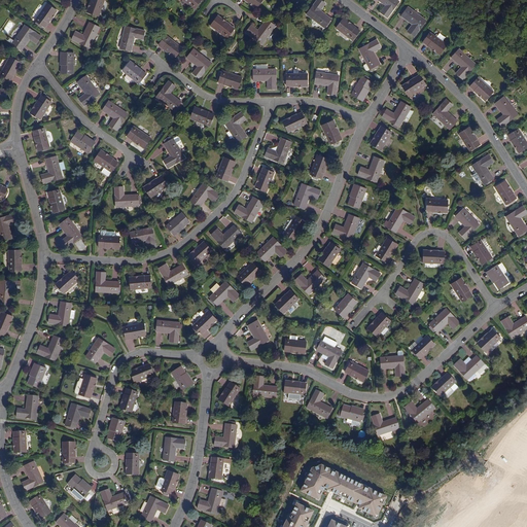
[(91,0),(88,12),(99,16),(103,0),(91,0)]
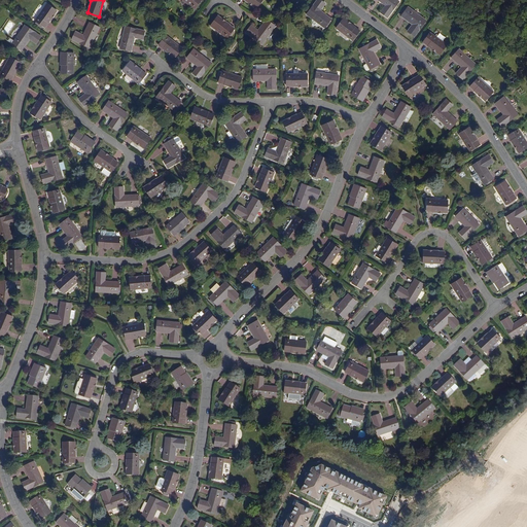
[(182,0),(195,9),(201,0),(182,0)]
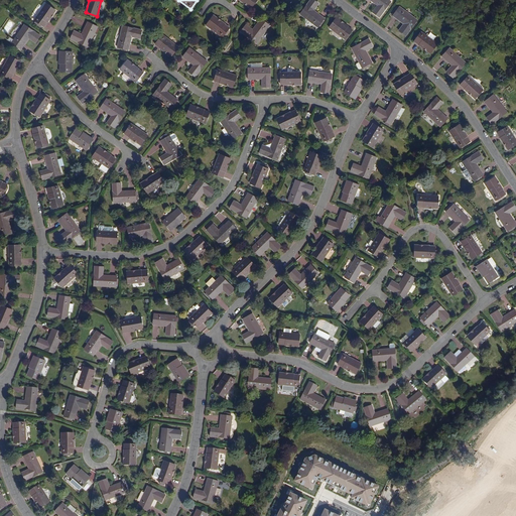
[(317,3),(312,0),(309,0),(299,14),(317,27),(319,25),(320,26),(324,22),(323,21),(325,18),(312,11),(317,3)]
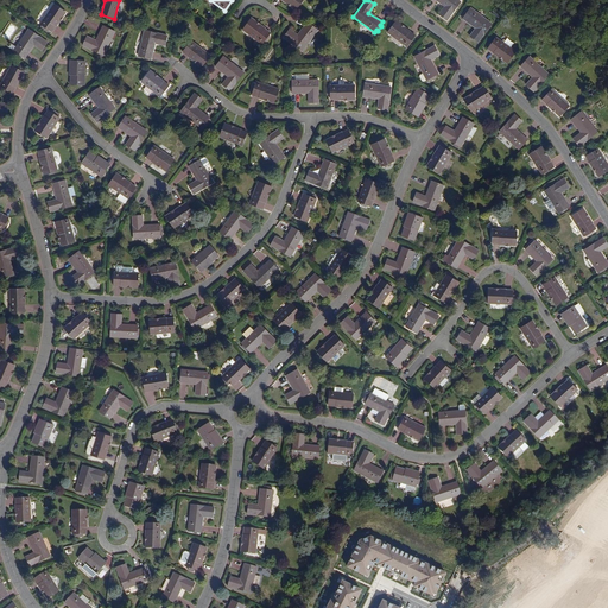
[(461,1),(457,0),(435,0),(444,6),(438,14),(447,20),(461,1)]
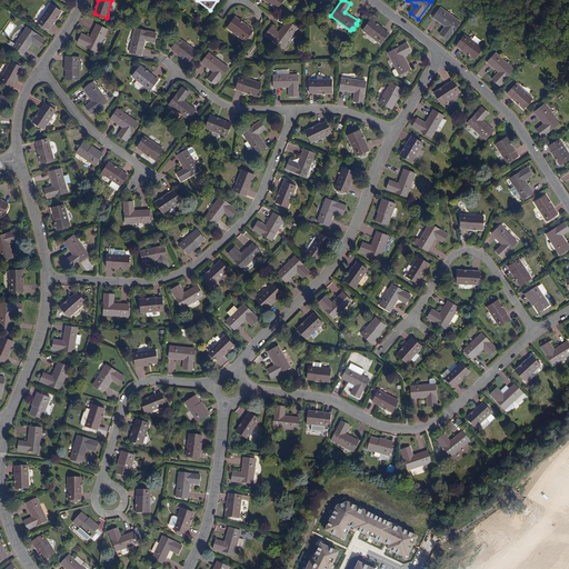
[(61,11),(50,5),(38,22),(40,25),(39,26),(45,30),(46,28),(48,30),(61,11)]
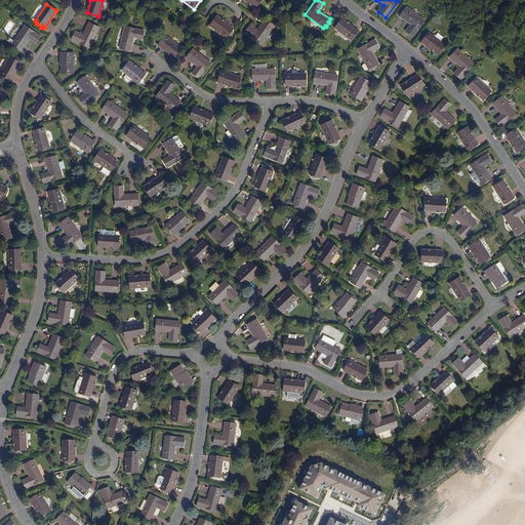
[(425,21),(406,7),(399,16),(410,25),(405,32),(412,37),(425,21)]
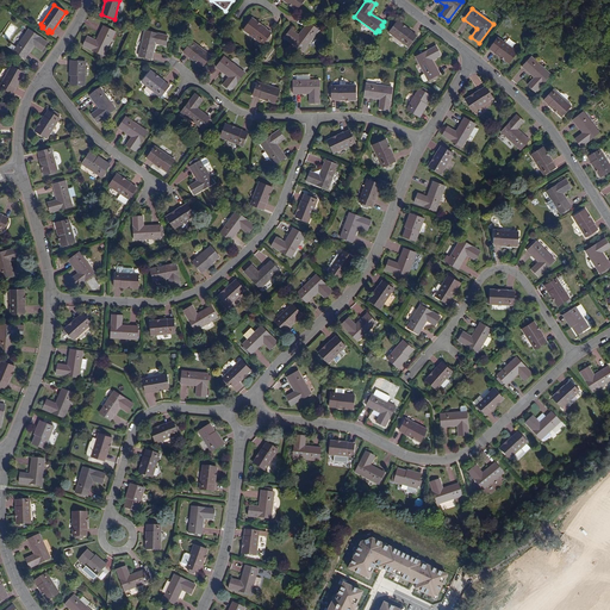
[(271,33),(251,19),(243,30),(263,44),(265,42),(267,43),(271,37),(268,36),(271,33)]
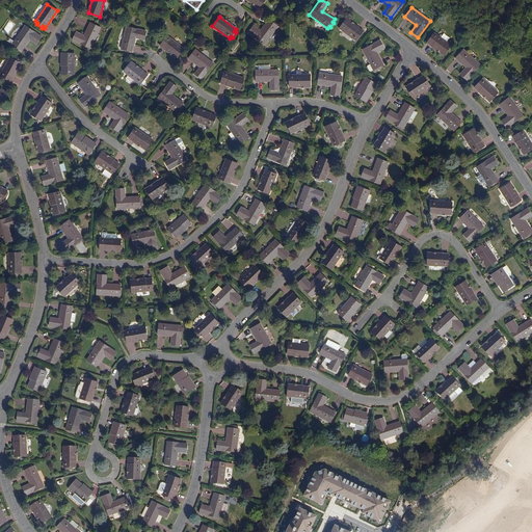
[(363,31),(346,19),(339,28),(355,41),(363,31)]
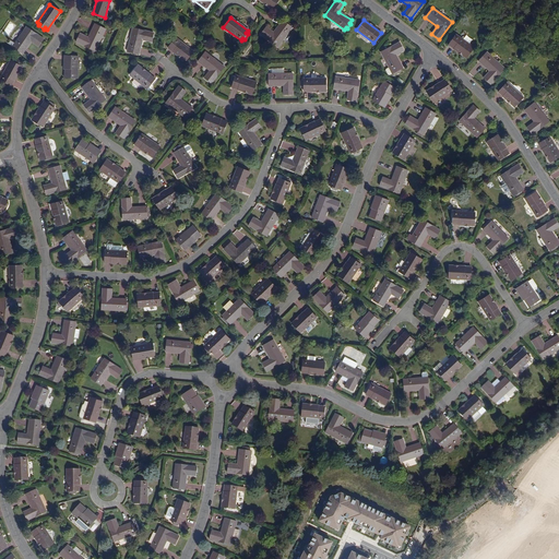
[(273,33),(265,27),(260,35),(277,47),(292,27),(289,26),(290,24),(286,21),(285,22),(282,21),(273,33)]
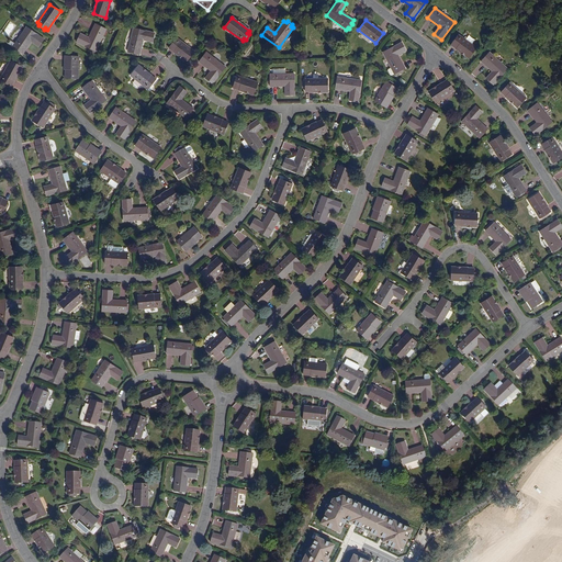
[(15,26),(10,22),(2,34),(8,37),(15,26)]
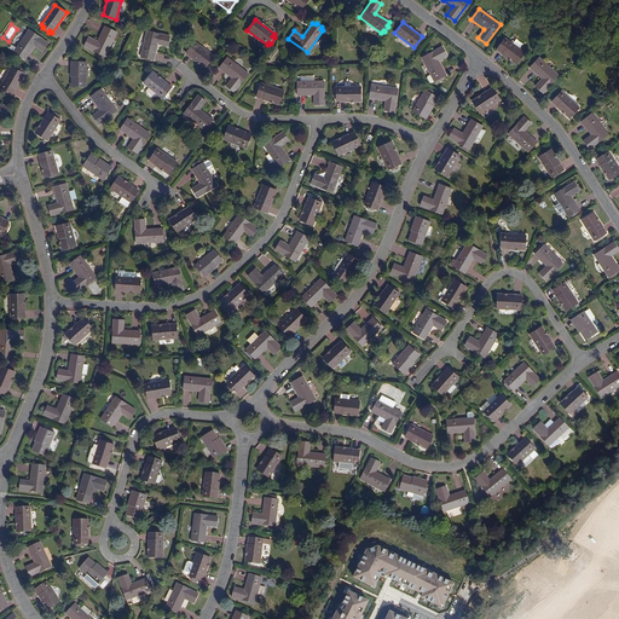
[(105,57),(116,33),(104,27),(98,41),(88,38),(84,47),(98,55),(97,57),(104,59),(105,57)]
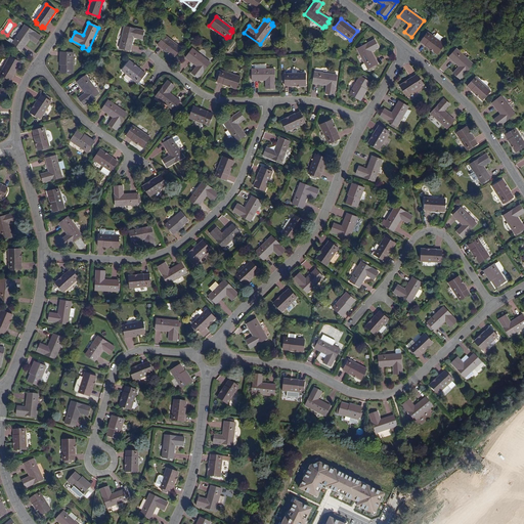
[(41,37),(25,26),(12,44),(22,50),(29,39),(36,44),(41,37)]
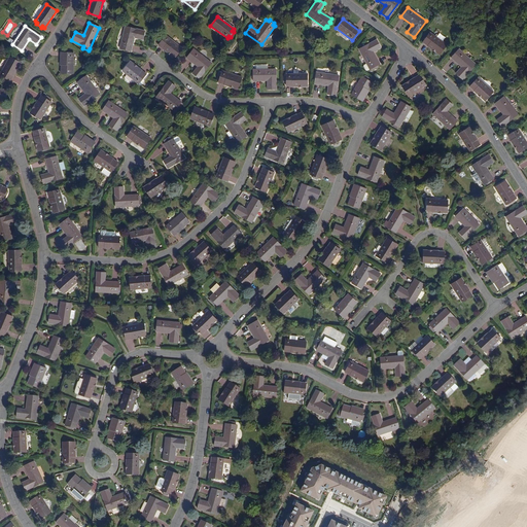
[(145,31),(126,26),(119,48),(131,51),(135,38),(143,40),(145,31)]
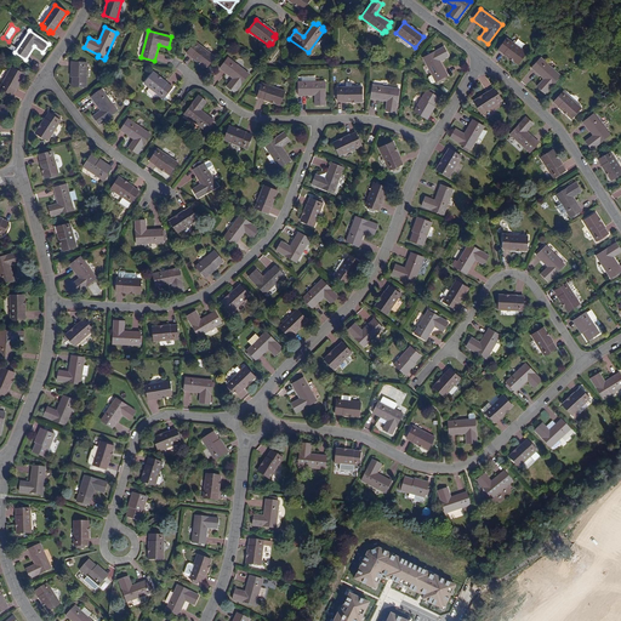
[(527,53),(507,39),(497,50),(518,64),(527,53)]
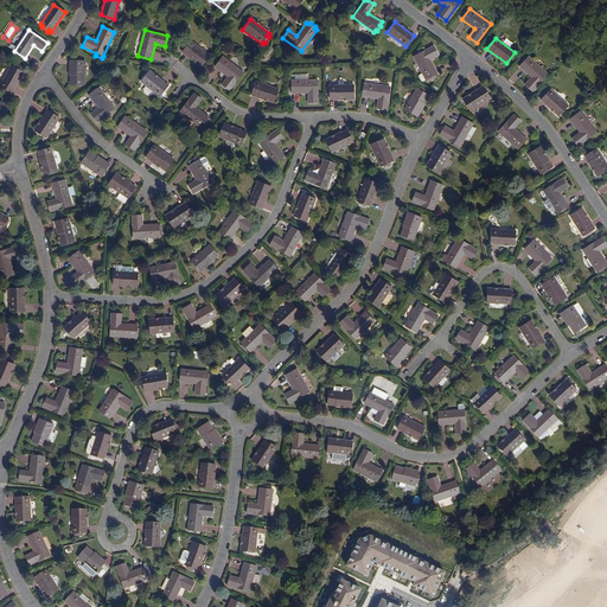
[(210,56),(191,42),(183,52),(202,66),(210,56)]
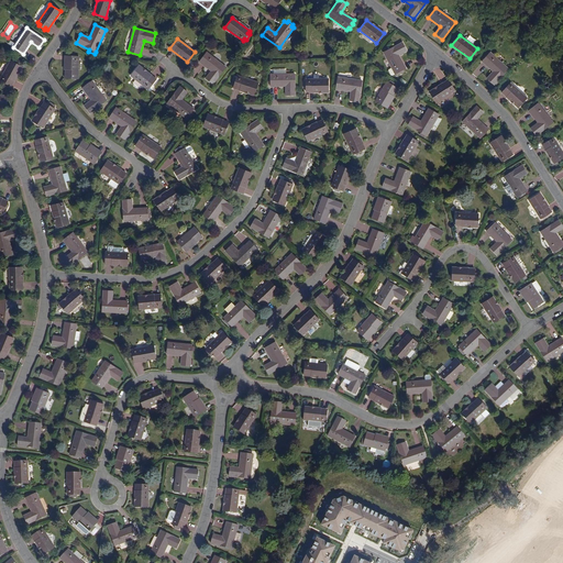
[(407,51),(403,43),(384,52),(393,68),(389,69),(389,70),(392,75),(393,75),(395,74),(397,74),(398,75),(404,73),(403,70),(406,68),(399,55),(407,51)]
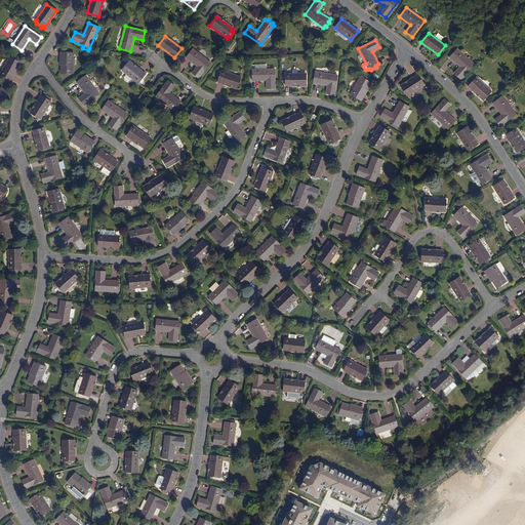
[(211,63),(193,49),(186,57),(197,67),(192,73),(199,78),(211,63)]
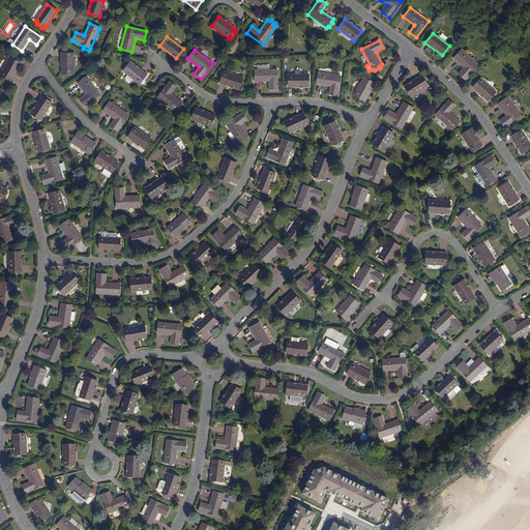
[(478,64),(462,50),(453,58),(464,67),(459,74),(465,80),(478,64)]
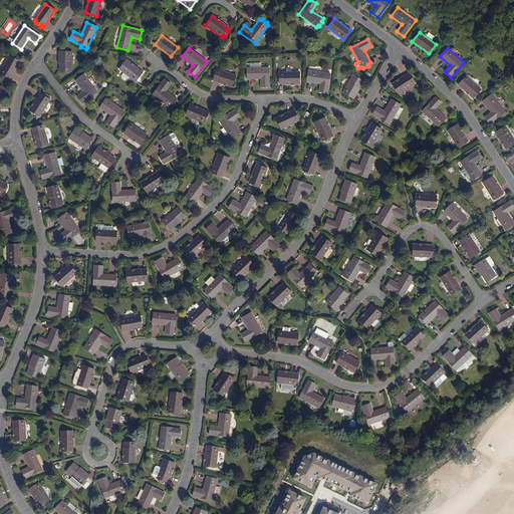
[(61,62),(60,62),(59,71),(71,71),(72,51),(68,51),(68,50),(63,49),(63,51),(62,51),(61,62)]
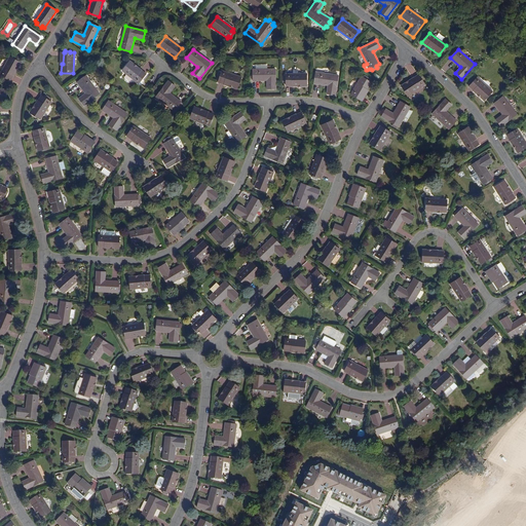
[(7,81),(8,79),(10,81),(21,63),(10,58),(0,75),(2,76),(2,78),(7,81)]
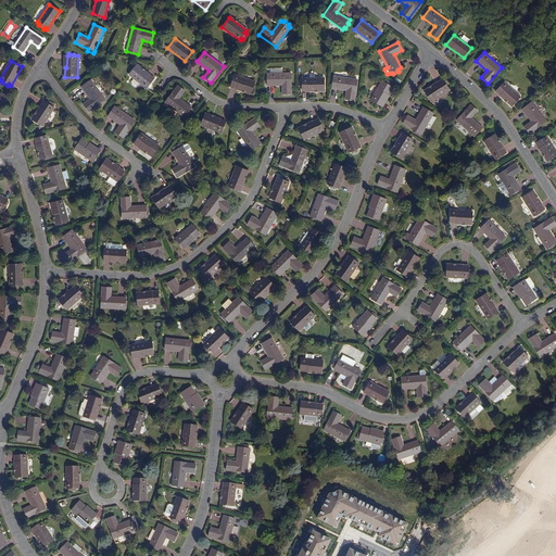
[(194,74),(201,65),(194,61),(188,70),(194,74)]
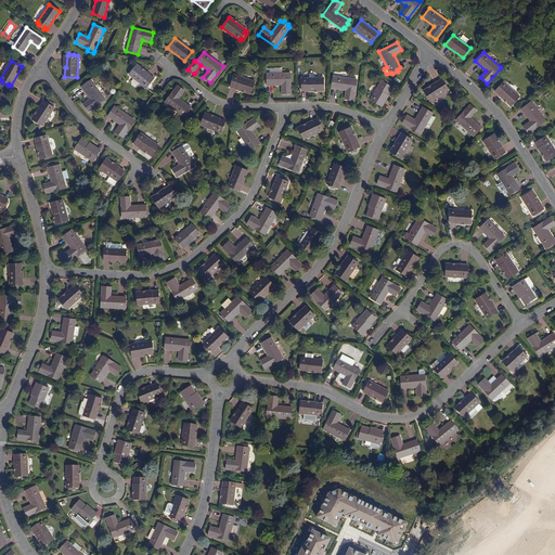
[(154,78),(137,65),(129,75),(146,88),(154,78)]
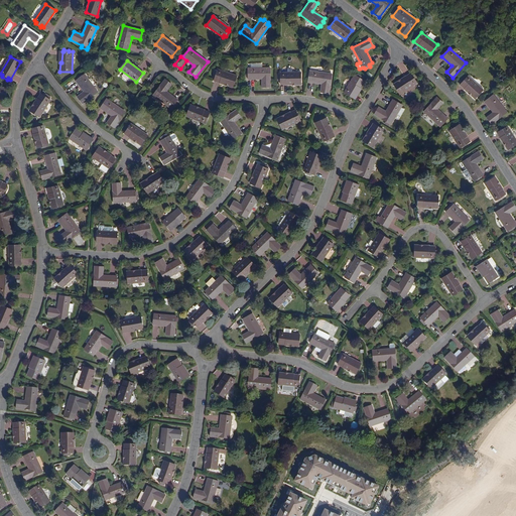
[(271,87),(270,68),(248,69),(248,71),(246,71),(247,76),(248,76),(248,79),(262,79),(262,88),(271,87)]
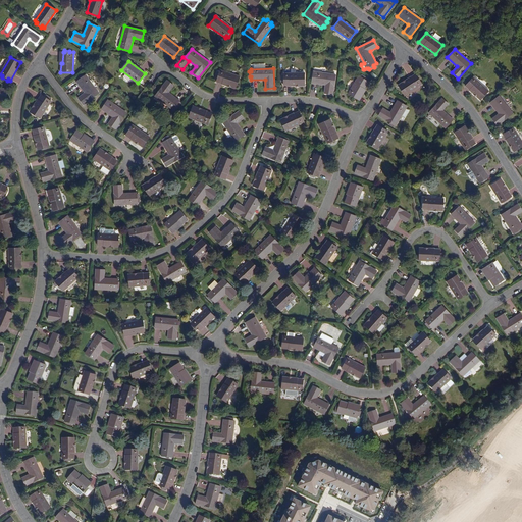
[(240,76),(220,70),(216,82),(236,88),(240,76)]
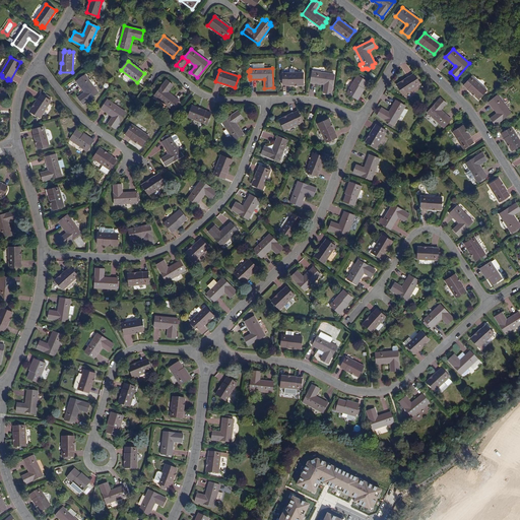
[(331,94),(334,75),(312,71),(311,82),(324,84),(323,93),(331,94)]
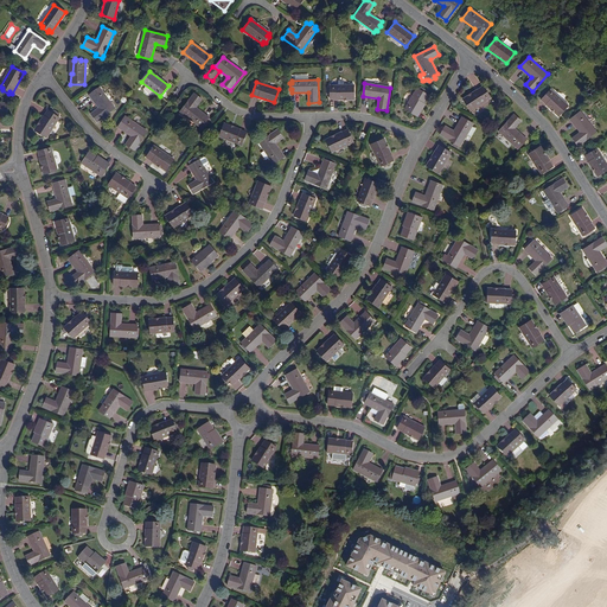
[(330,91),(330,94),(331,100),(353,98),(353,85),(330,85),(330,88),(328,88),(328,91),(330,91)]
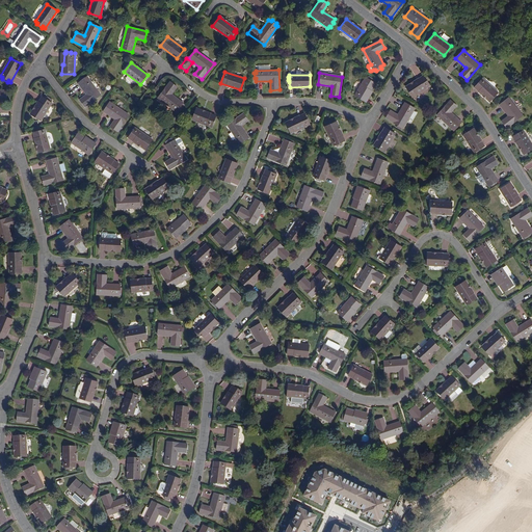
[(370,90),(371,90),(375,83),(371,81),(372,79),(368,76),(367,78),(365,77),(354,95),(364,101),(370,90)]
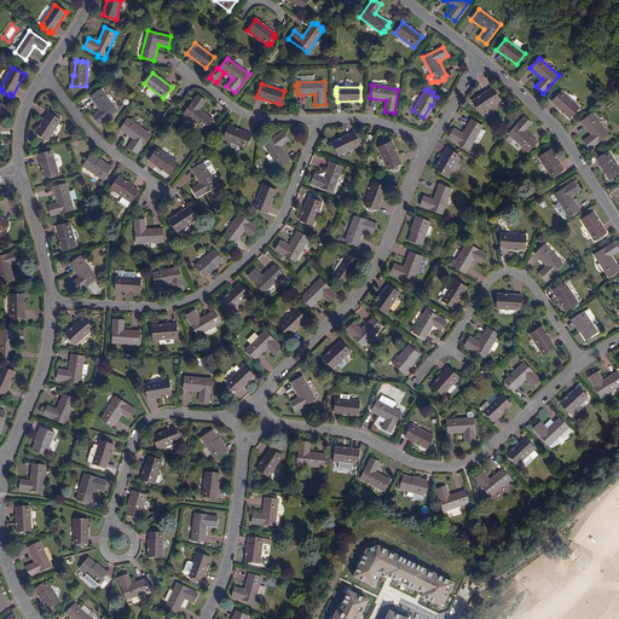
[(501,100),(492,88),(472,102),(480,114),(501,100)]
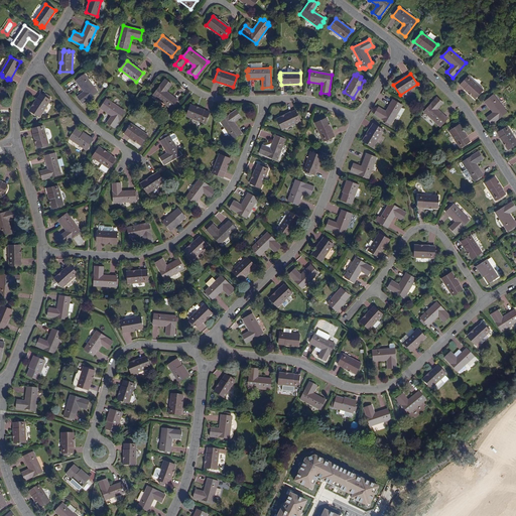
[(98,92),(85,75),(76,81),(84,92),(78,97),(83,104),(98,92)]
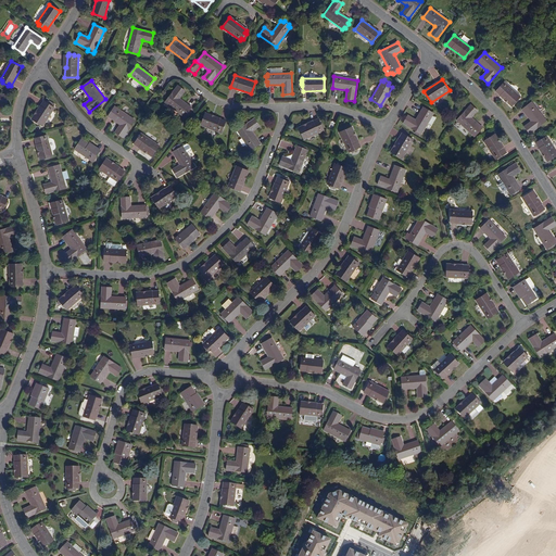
[(520,97),(504,81),(495,91),(512,106),(520,97)]
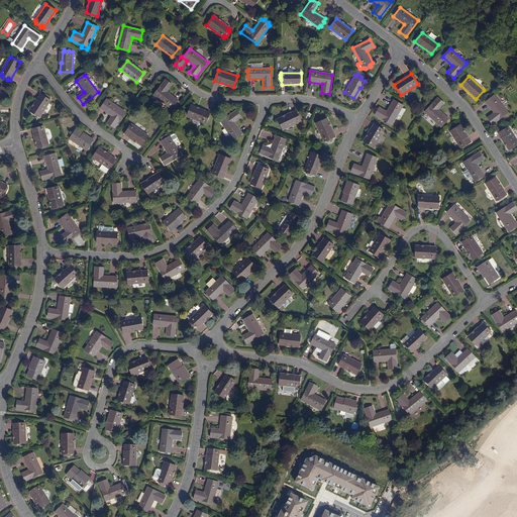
[(172,85),(165,80),(153,95),(171,109),(178,100),(167,92),(172,85)]
